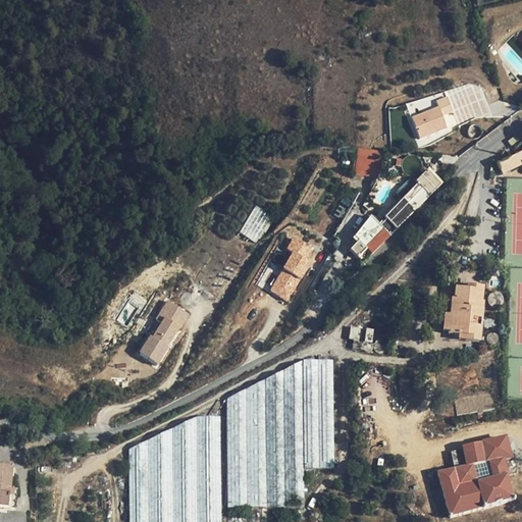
[(418,140),(421,139),(423,138),(446,128),(440,115),(451,112),(446,99),(435,103),(437,108),(410,119),(418,140)]
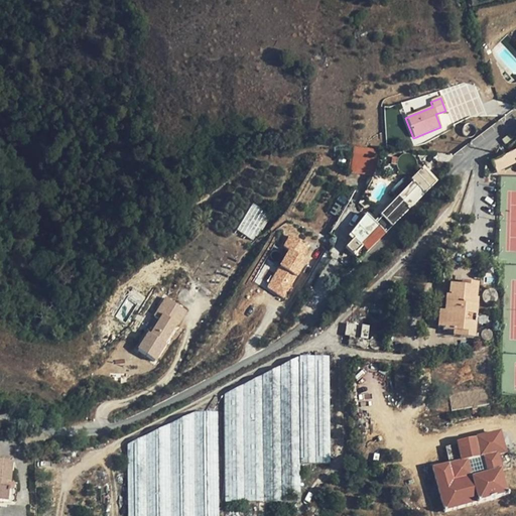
[(515,150),(491,163),(496,173),(515,162),(515,150)]
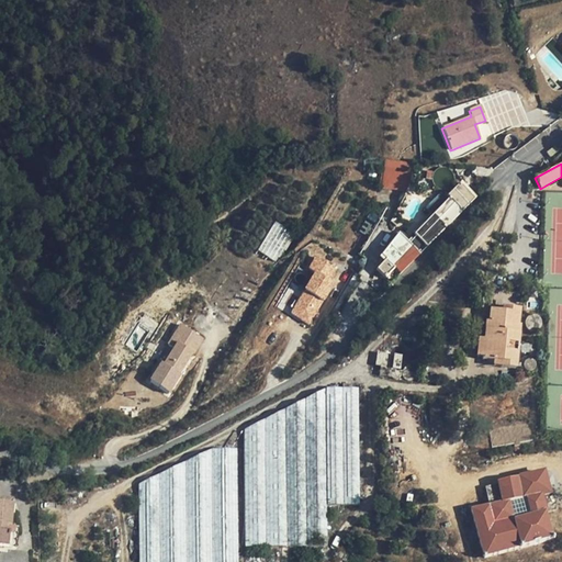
[(383,183),(405,194),(413,177),(400,170),(396,177),(388,173),(383,183)]
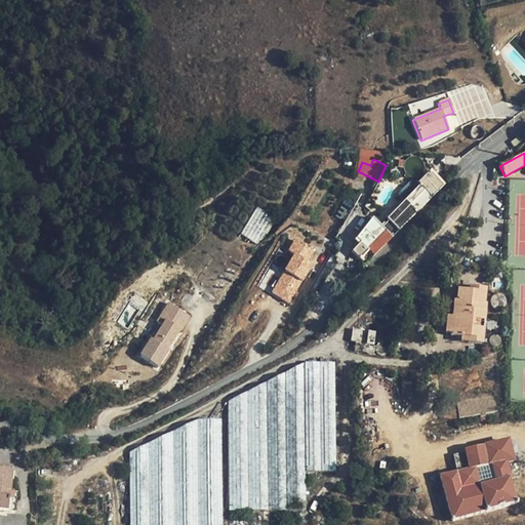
[(360,243),(352,252),(360,259),(364,264),(367,260),(368,261),(444,186),(430,171),(417,184),(418,186),(387,220),(388,223),(382,228),(372,218),(356,239),(360,243)]
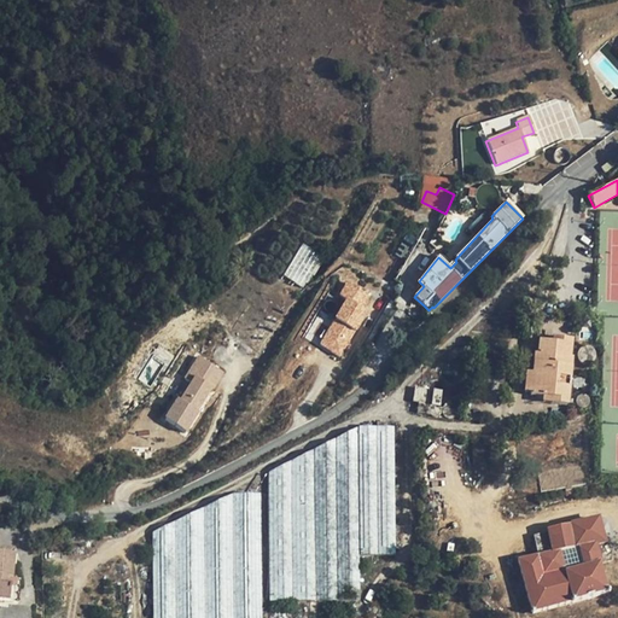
[(348,301),(363,310),(371,297),(348,284),(340,297),(348,301)]
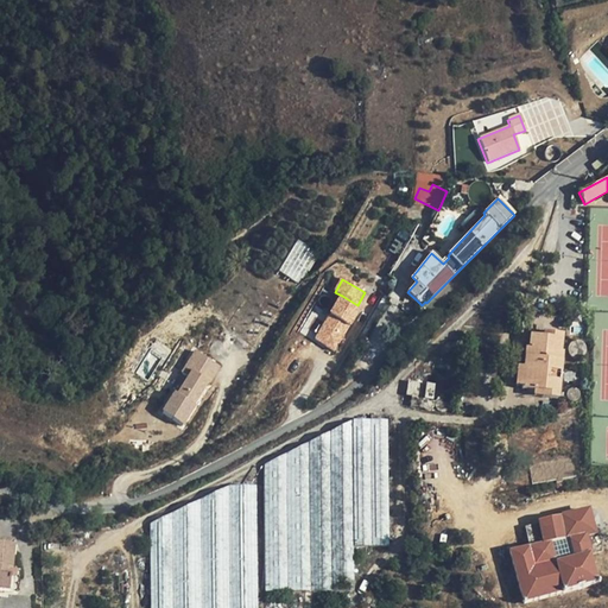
[(342,296),(316,340),(335,352),(361,308),(358,305),(342,296)]
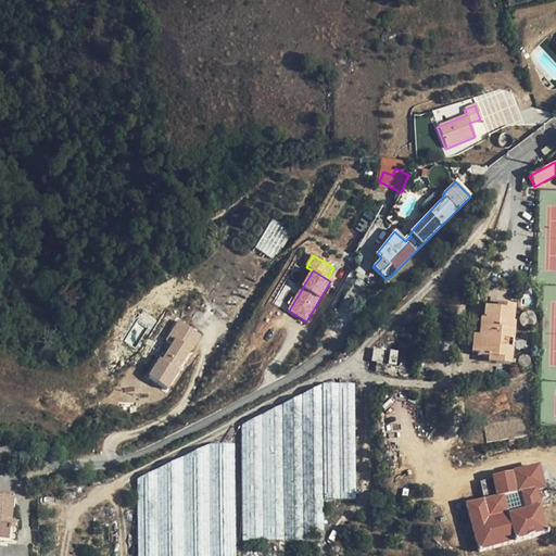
[(483,318),(481,318),(479,336),(474,336),(471,354),(477,355),(477,356),(488,357),(488,363),(509,365),(515,321),(513,321),(514,305),(497,304),(497,308),(484,306),(483,318)]
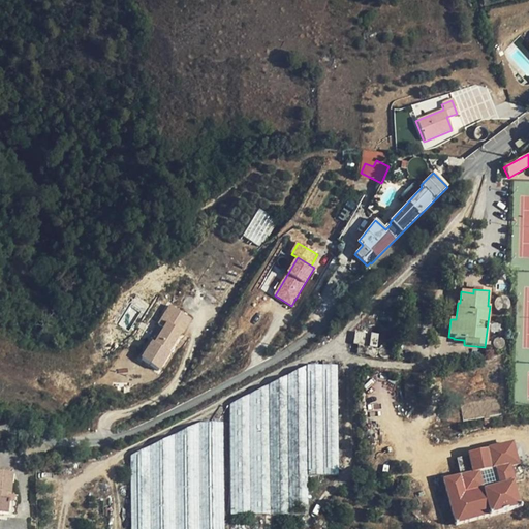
[(153,342),(143,359),(161,370),(172,353),(169,353),(183,332),(184,333),(192,319),(170,306),(159,323),(165,328),(155,343),(153,342)]
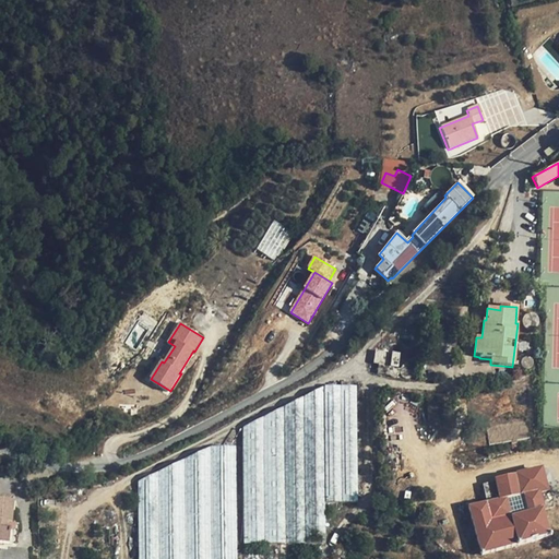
[(400,355),(375,351),(372,365),(378,365),(377,375),(390,376),(391,378),(392,378),(394,378),(396,377),(399,375),(399,372),(399,371),(397,369),(400,355)]
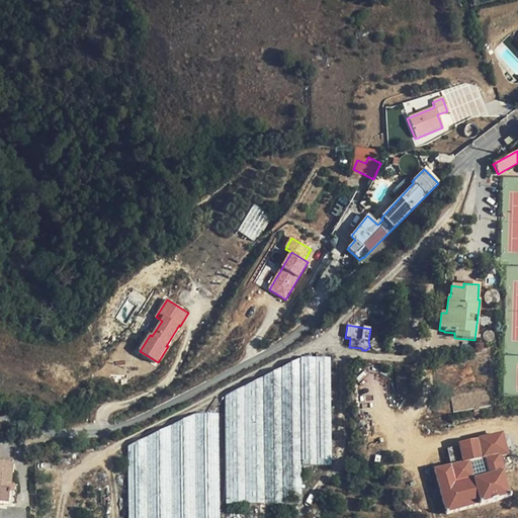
[(377,338),(375,338),(374,339),(371,341),(370,342),(370,343),(370,347),(372,350),(373,350),(375,351),(378,351),(381,350),(382,348),(382,347),(383,344),(382,342),(380,340),(377,338)]
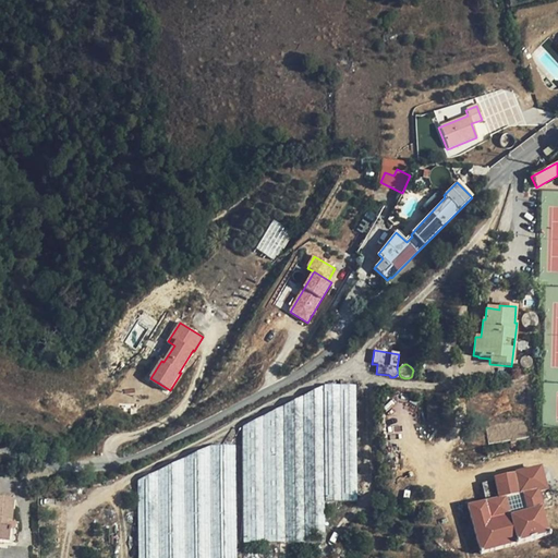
[(335,385),(242,423),(245,541),(301,540),(323,531),(323,501),(359,500),(356,384),(335,385)]
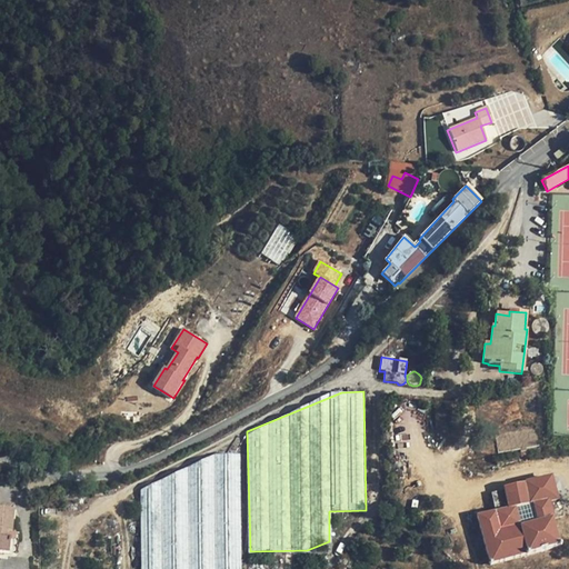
[(526,487),(507,491),(510,510),(478,517),(490,566),(560,546),(553,521),(561,519),(551,479),(526,486),(526,487)]
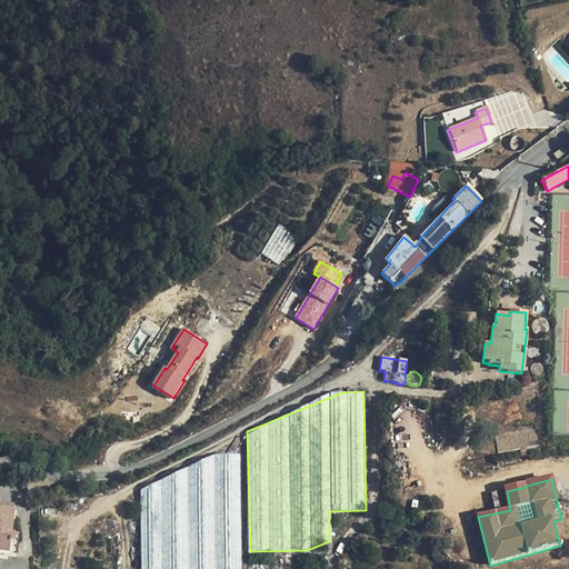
[(495,492),(498,510),(508,508),(505,490),(495,492)]
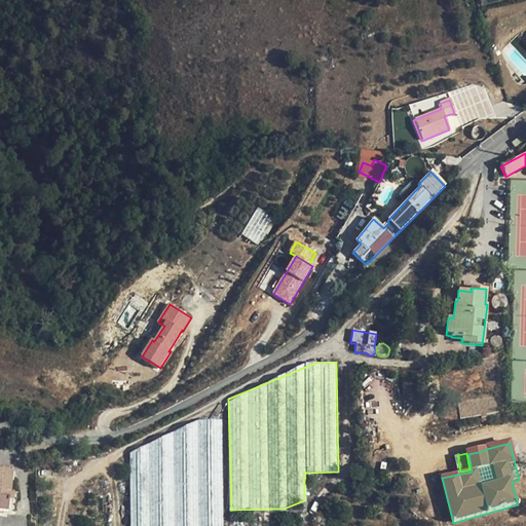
[(0,510),(7,511),(11,472),(0,470),(0,510)]
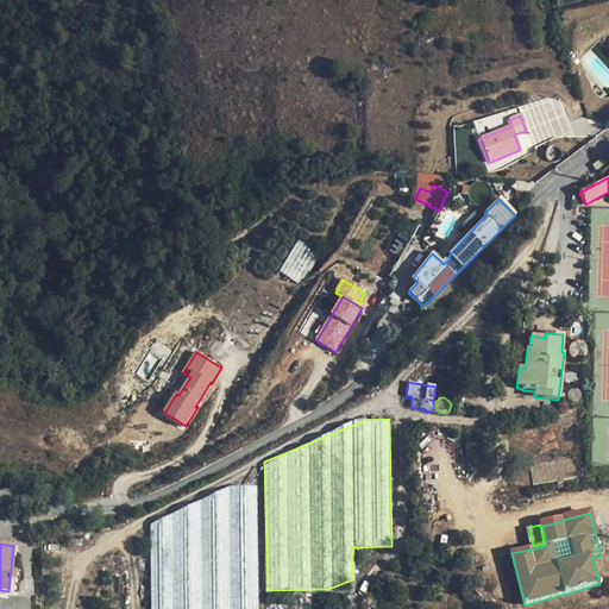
[(384,586),(376,596),(384,603),(391,592),(384,586)]
